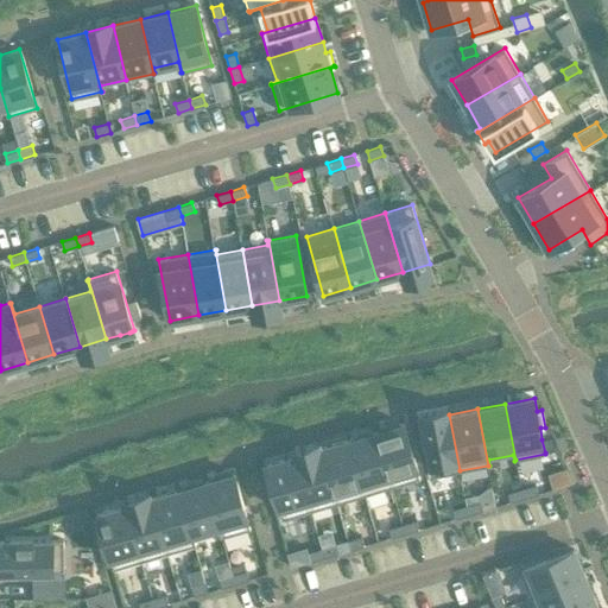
[(449,415),(422,420),(432,476),(460,470),(449,415)]
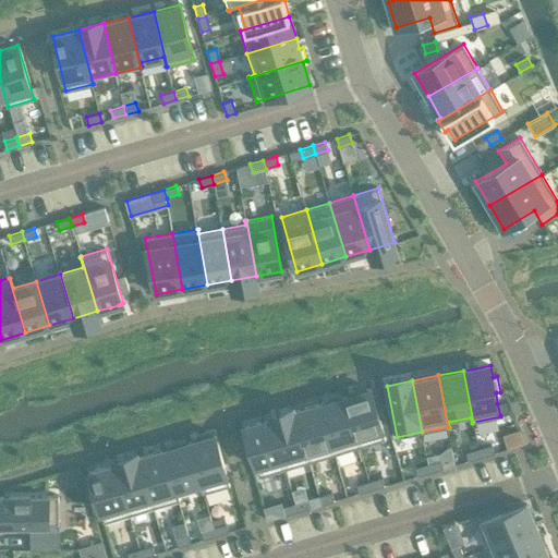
[(371,388),(344,397),(360,447),(386,439),(371,388)]
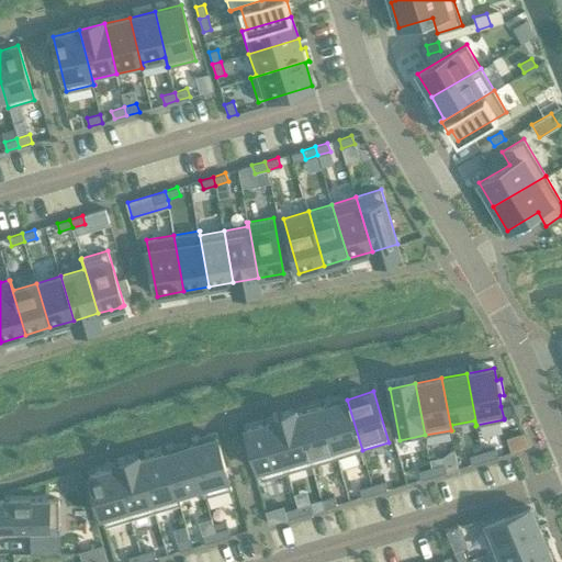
[(347,400),(322,406),(337,458),(362,450),(347,400)]
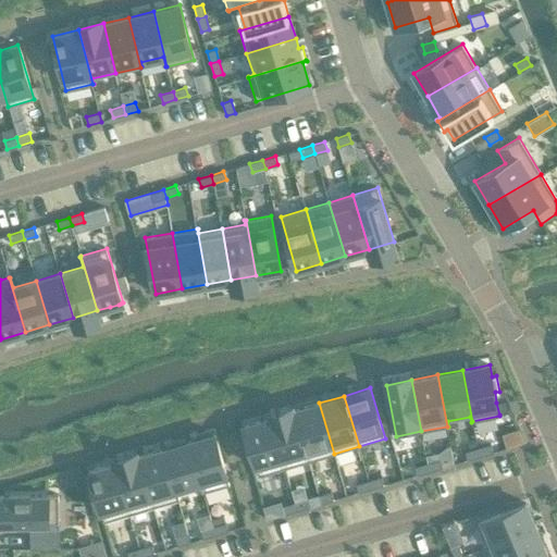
[(506,400),(496,403),(499,415),(508,413),(506,400)]
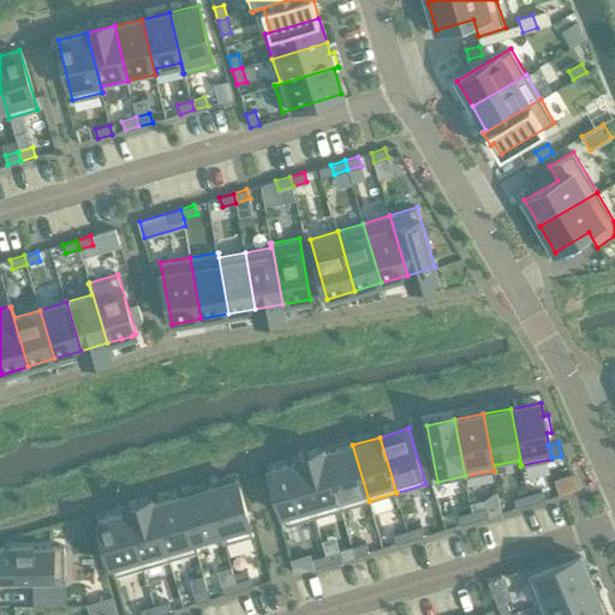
[(352,445),(324,453),(341,509),(369,501),(352,445)]
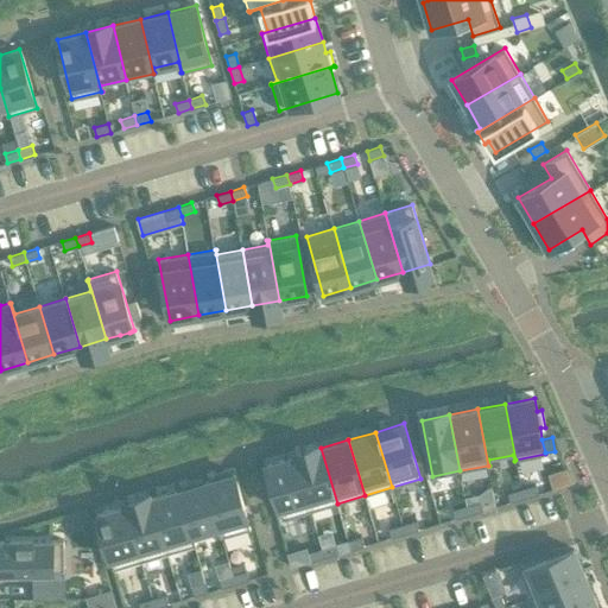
[(321,448),(295,456),(311,511),(337,504),(321,448)]
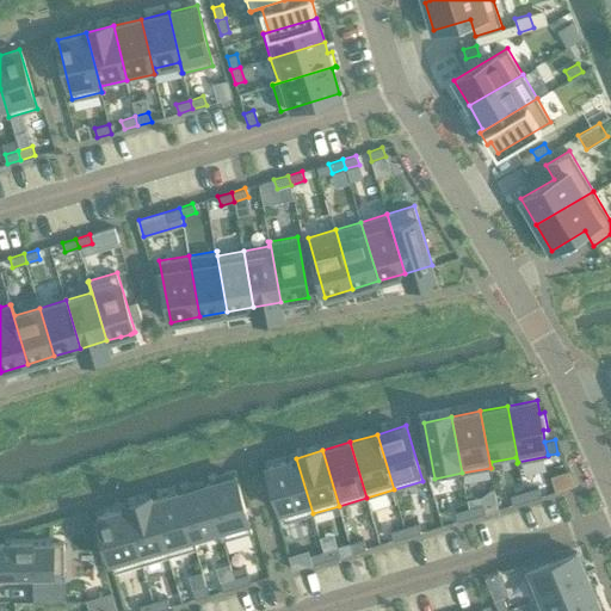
[(296,458),(267,467),(284,522),(313,513),(296,458)]
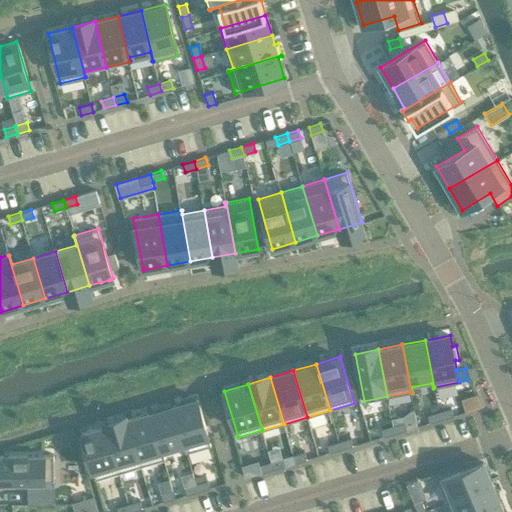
[(194,400),(173,406),(187,452),(211,445),(197,399),(194,400)]
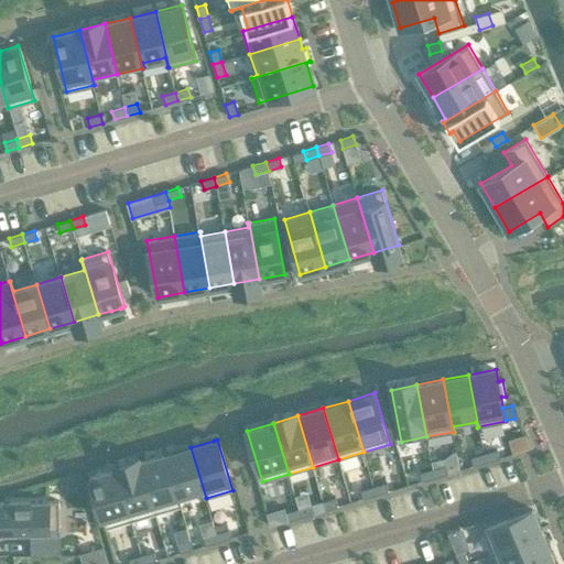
[(191,447),(165,455),(181,506),(182,506),(179,496),(202,489),(205,499),(206,498),(191,447)]
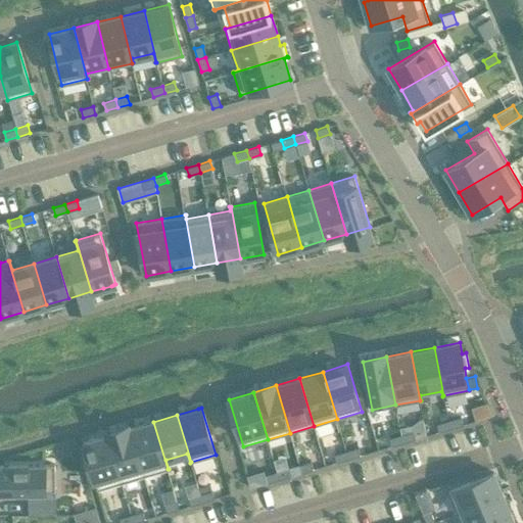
[(461,417),(448,420),(450,428),(463,425),(461,417)]
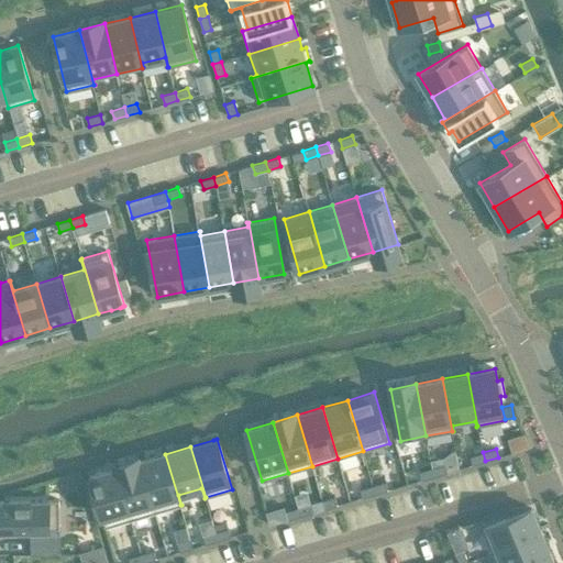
[(483,452),(470,456),(473,465),(485,461),(483,452)]
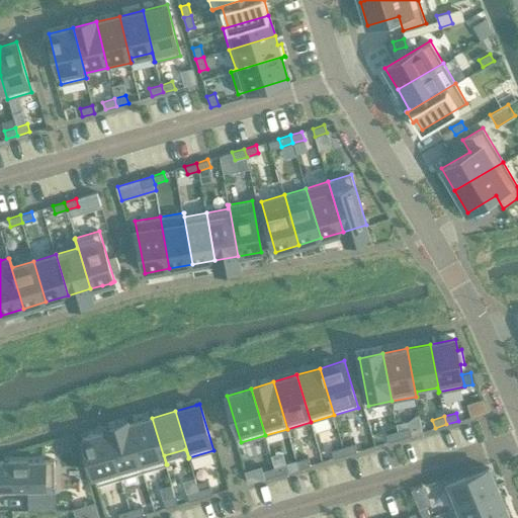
[(152,418),(128,425),(143,471),(166,464),(152,418)]
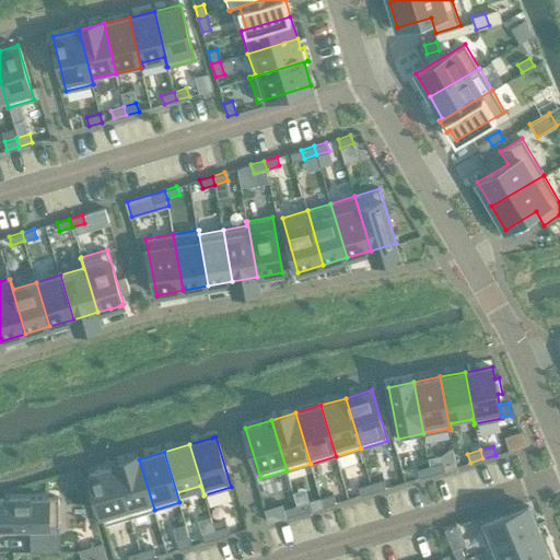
[(139,459),(115,466),(130,517),(154,510),(139,459)]
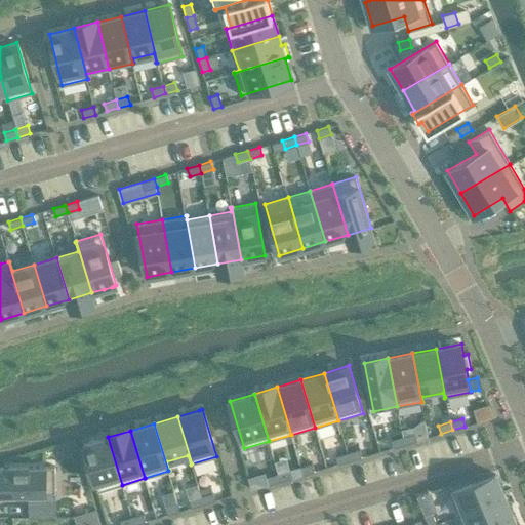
[(414,433),(403,436),(405,444),(417,441),(414,433)]
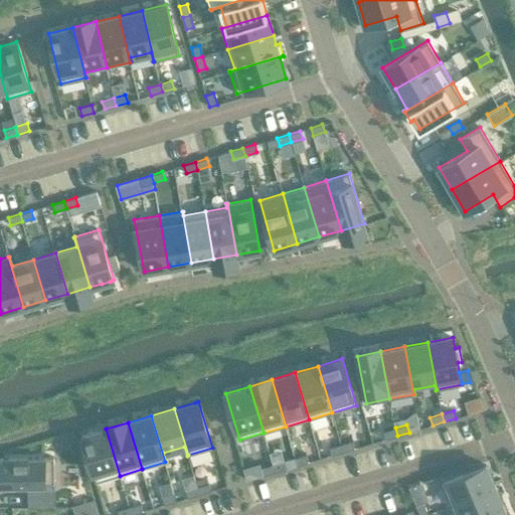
[(395,427),(383,432),(385,439),(397,436),(395,427)]
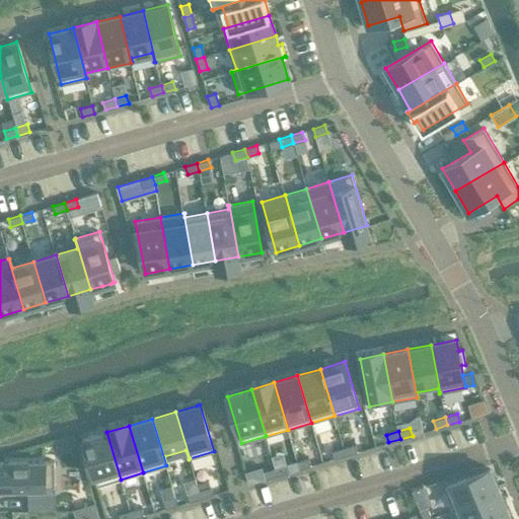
[(106,432),(82,439),(96,487),(121,479),(106,432)]
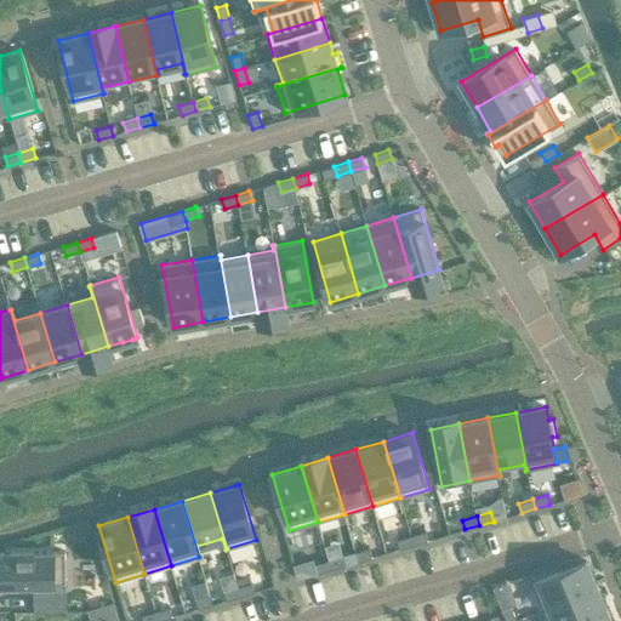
[(425,531),(411,535),(414,545),(428,541),(425,531)]
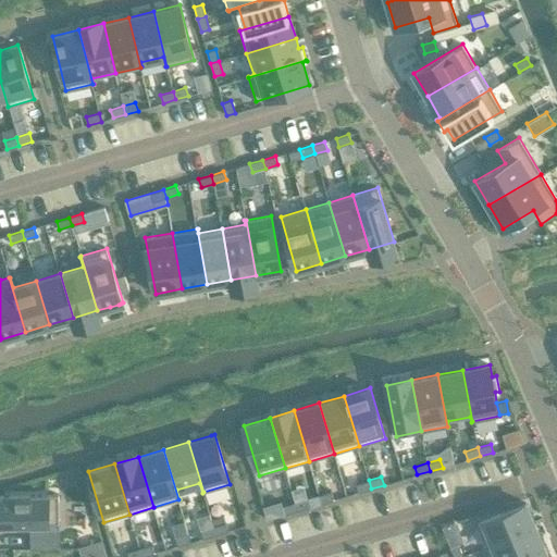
[(369,480),(356,484),(359,492),(371,489),(369,480)]
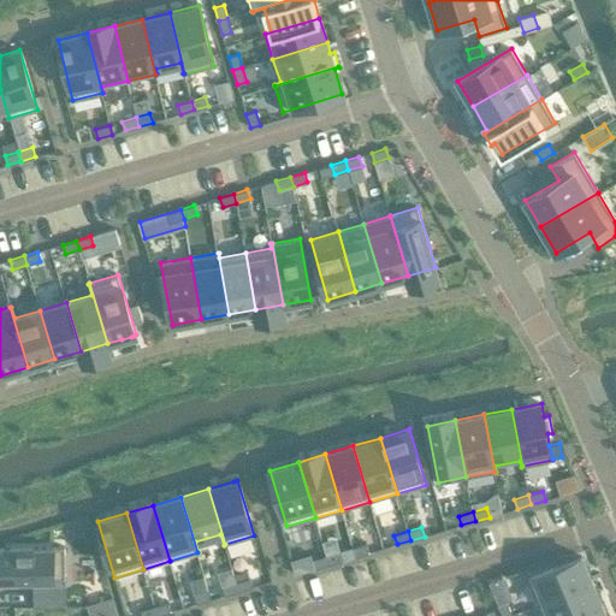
[(366,543),(353,548),(355,557),(369,552),(366,543)]
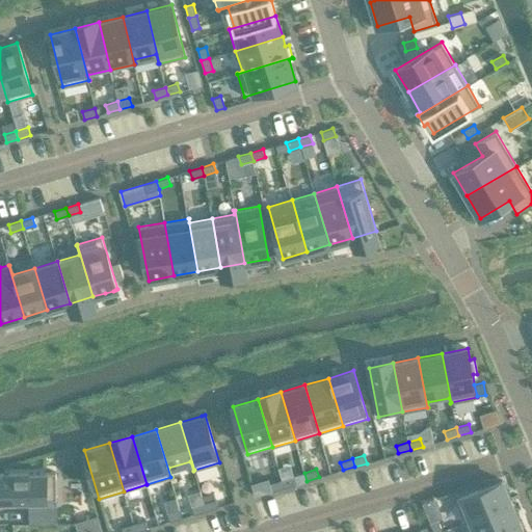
[(56,472),(0,473),(0,501),(28,501),(29,524),(57,524),(56,472)]
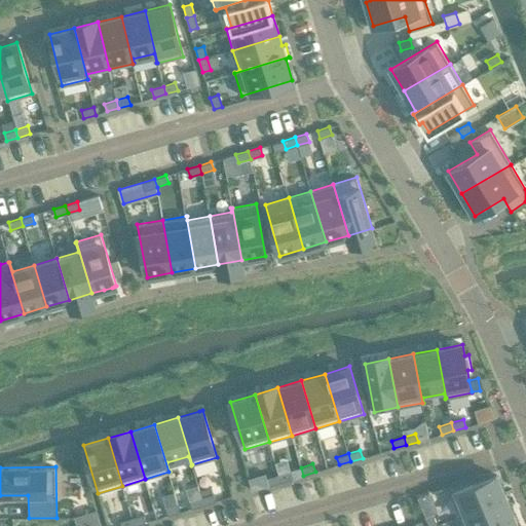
[(290,471),(278,474),(280,482),(293,479),(290,471)]
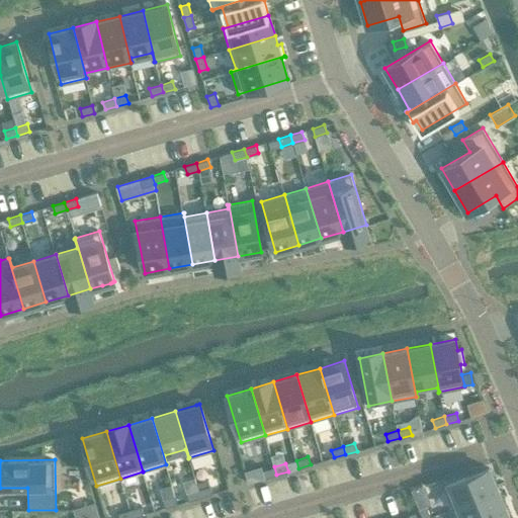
[(274,466),(262,470),(265,479),(276,475),(274,466)]
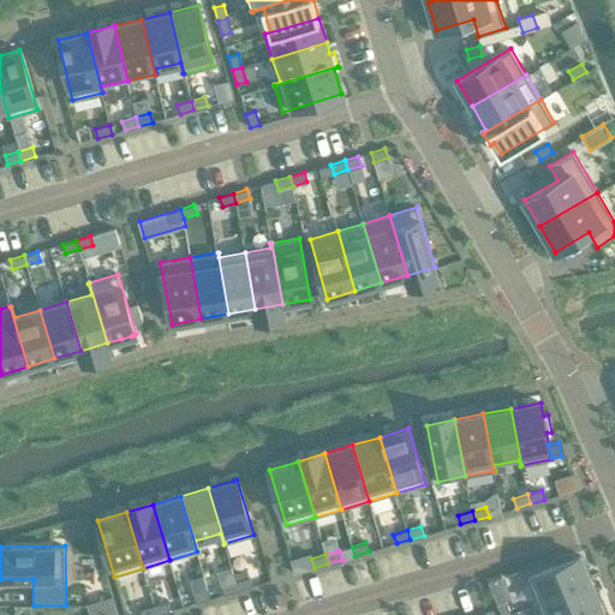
[(580,555),(527,577),(538,601),(532,603),(533,604),(591,580),(580,555)]
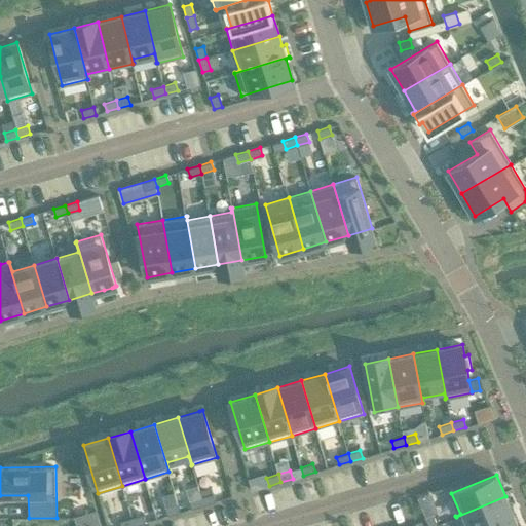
[(214,493),(201,497),(203,504),(216,501),(214,493)]
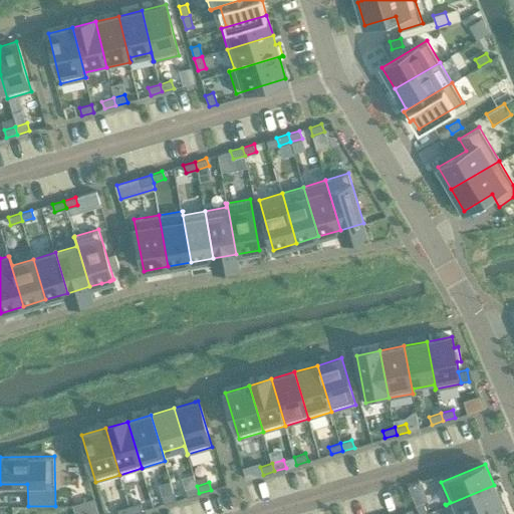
[(494,485),(446,505),(449,513),(479,513),(502,505),(494,485)]
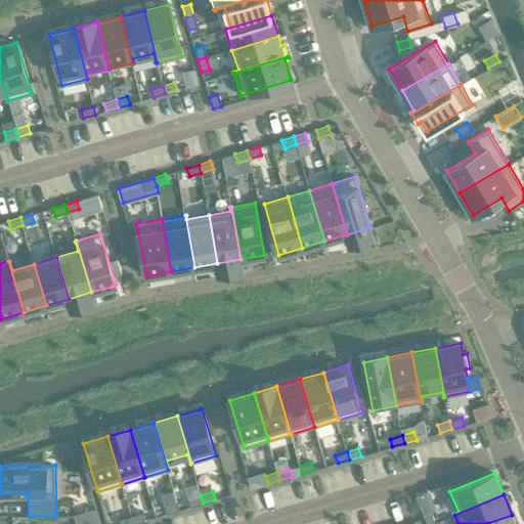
[(201,495),(188,498),(191,507),(203,503),(201,495)]
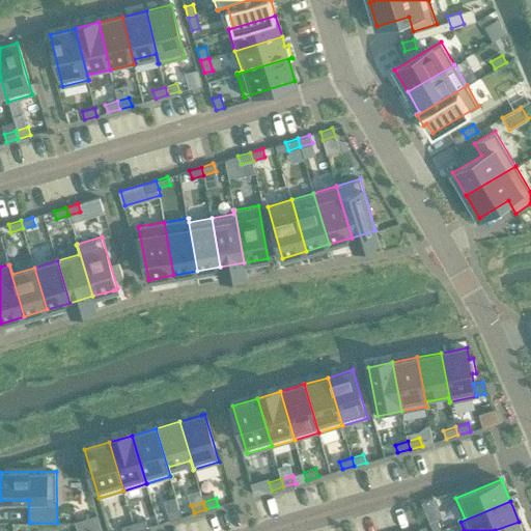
[(179,508),(167,512),(169,521),(182,516),(179,508)]
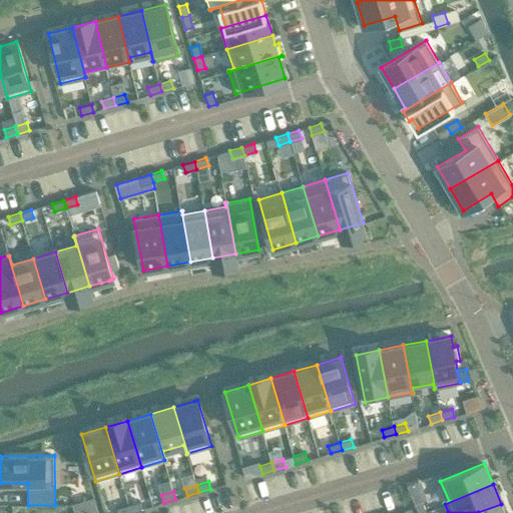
[(140,501),(128,505),(130,512),(142,509),(140,501)]
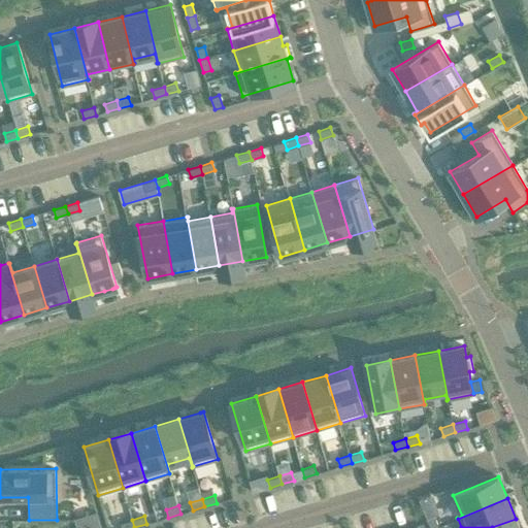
[(434,516),(427,519),(430,527),(435,527),(439,527),(434,516)]
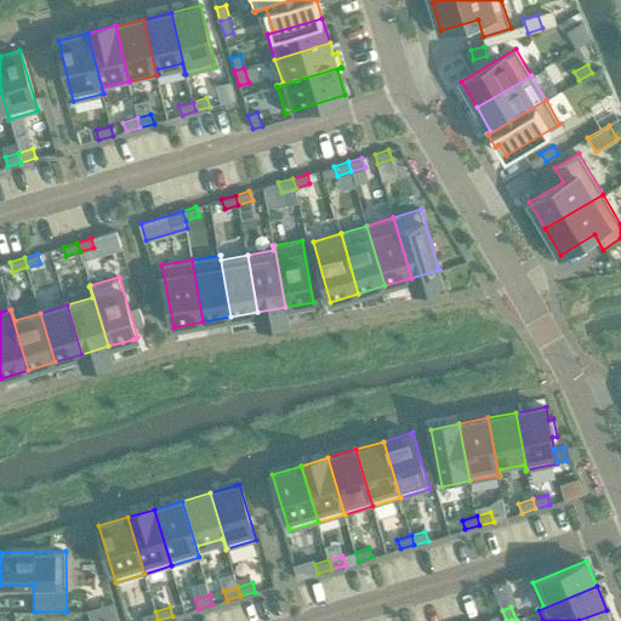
[(611,620),(607,610),(579,620),(611,620)]
